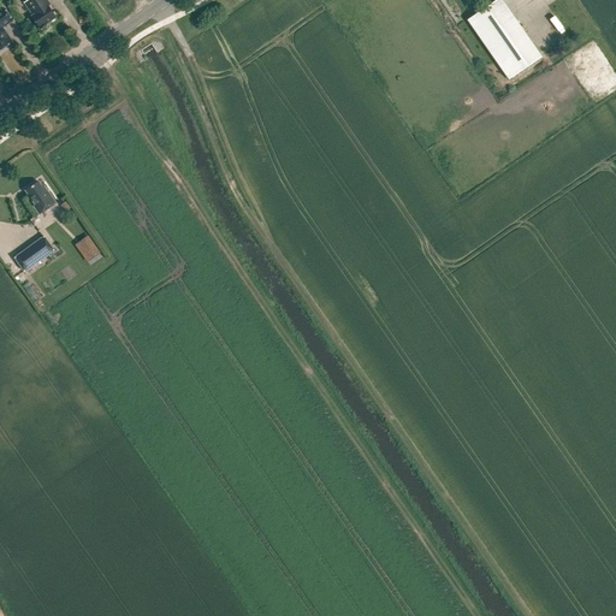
[(31,17),(40,29),(55,18),(47,6),(49,5),(46,0),(23,0),(34,15),(31,17)]
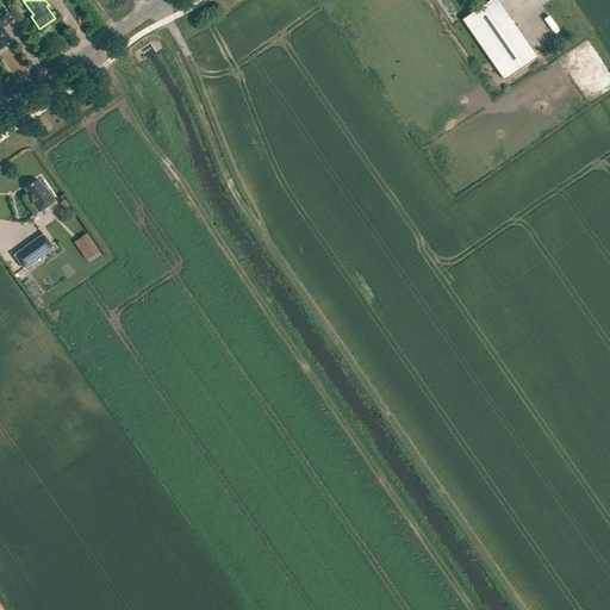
[(498,0),(492,0),(462,20),(504,79),(537,56),(498,0)]
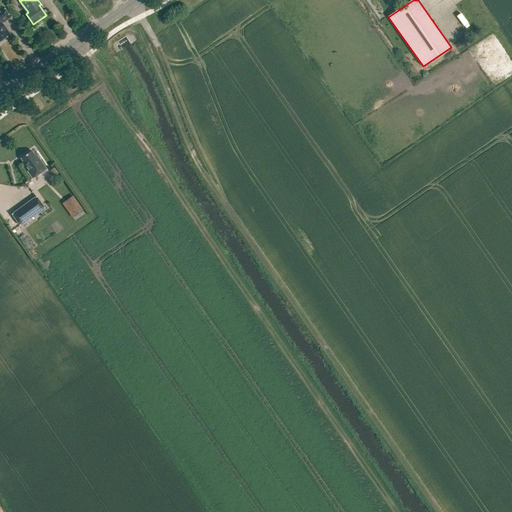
[(0,41),(10,35),(2,23),(10,17),(3,7),(0,9),(0,41)]
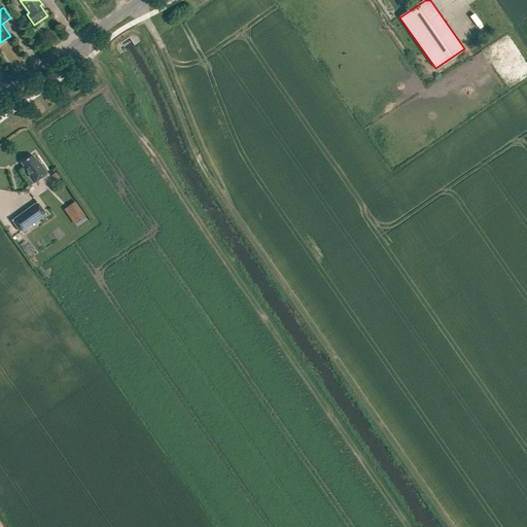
[(22,164),(30,176),(29,177),(34,184),(47,175),(38,160),(36,161),(33,155),(22,164)]
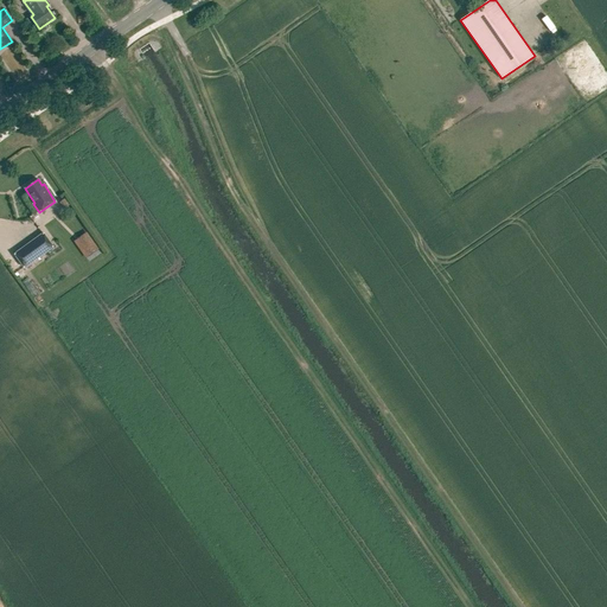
[(68,211),(72,217),(78,213),(74,208),(68,211)]
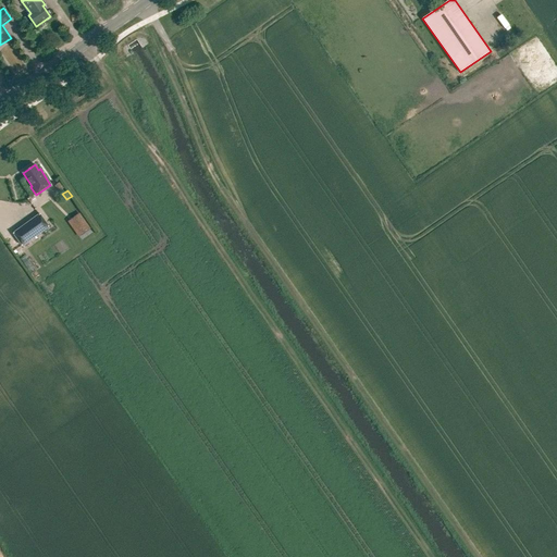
[(81,213),(69,221),(79,237),(90,229),(81,213)]
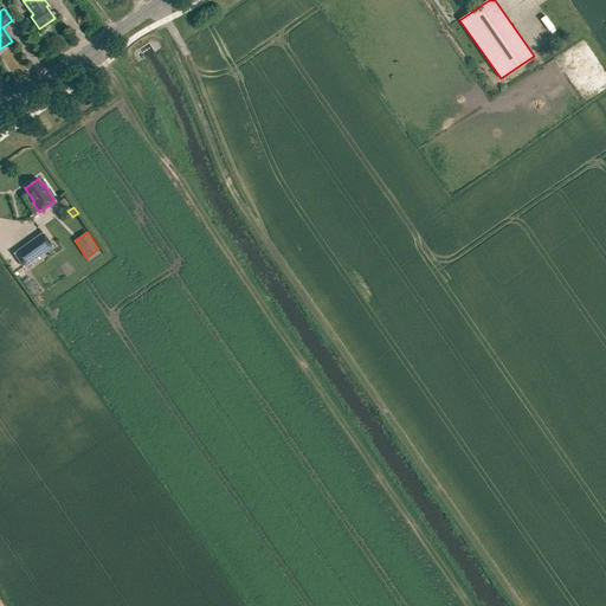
[(24,268),(53,246),(43,233),(14,253),(24,268)]
